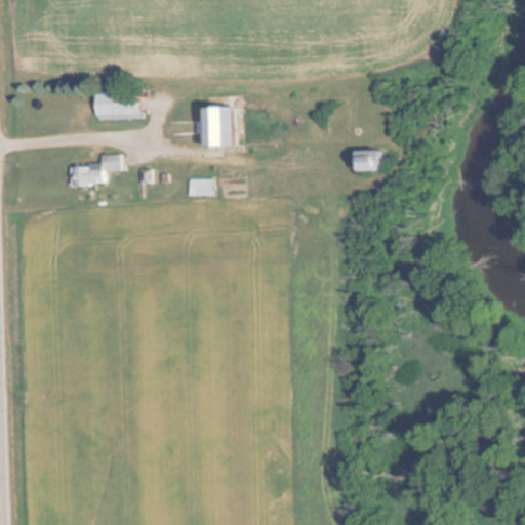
[(137,93),(92,93),(92,120),(137,120),(137,93)]
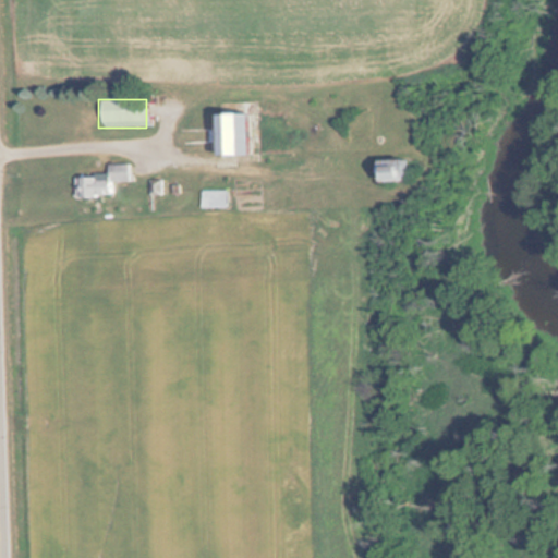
[(213,113),(211,155),(249,155),(249,113),(213,113)]
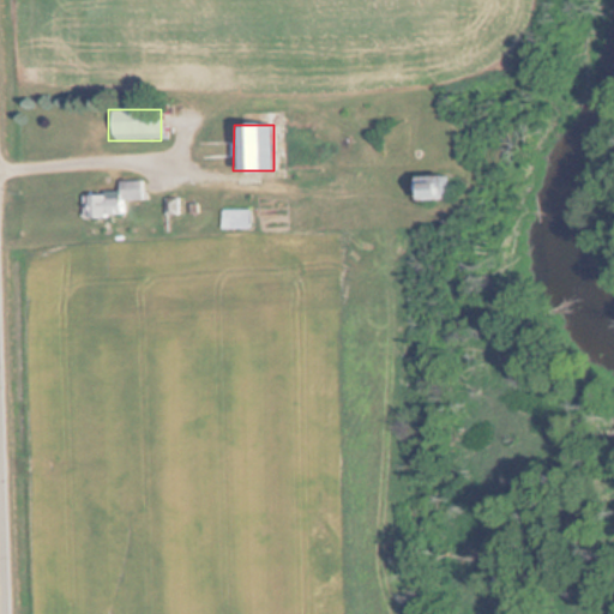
[(407,178),(407,200),(446,200),(446,178),(407,178)]
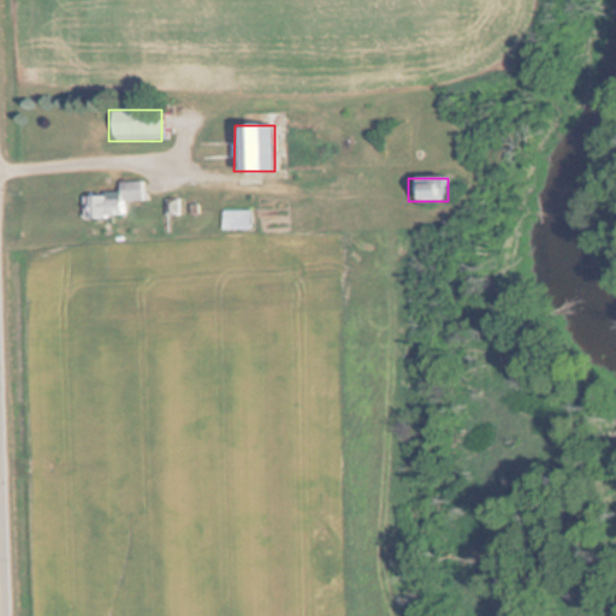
[(125,202),(144,201),(143,182),(117,183),(117,194),(81,195),(82,218),(125,217),(125,202)]
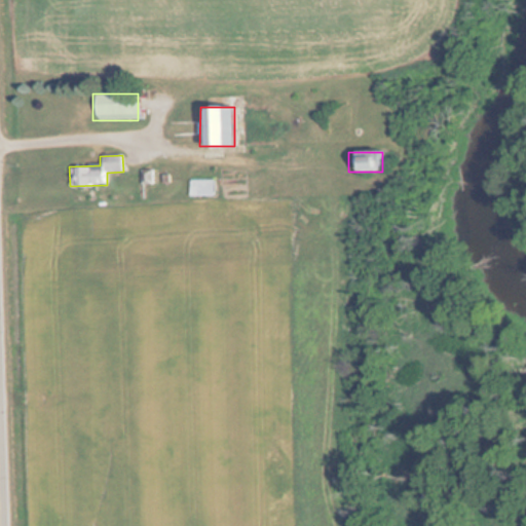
[(188,180),(188,197),(212,197),(212,180),(188,180)]
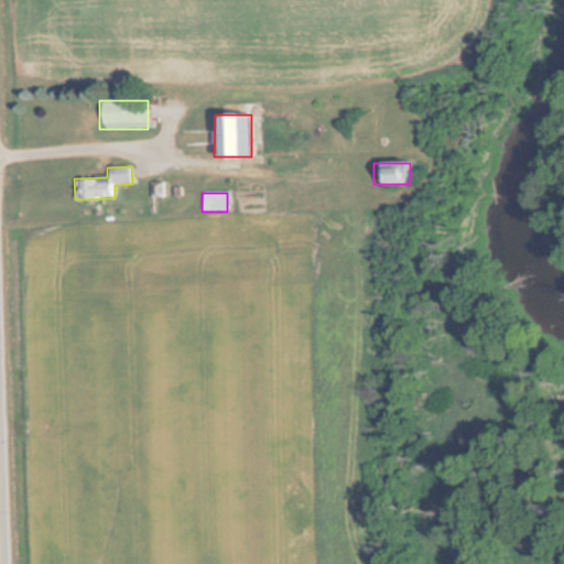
All buildings are outlined.
